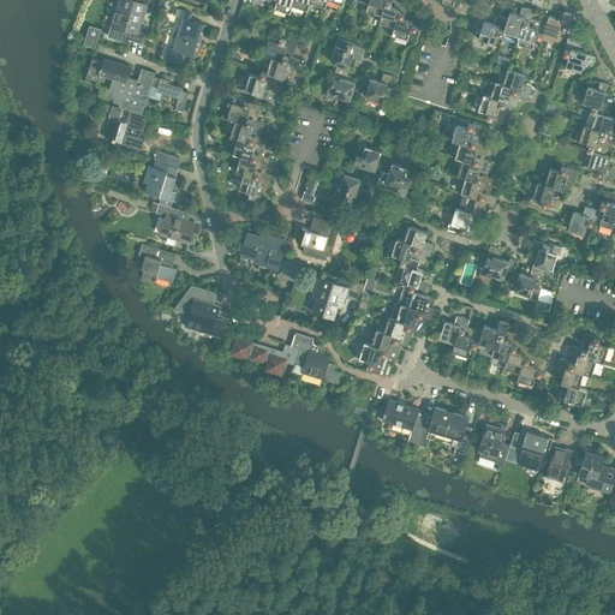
[(142,22),(148,0),(119,0),(119,5),(112,27),(114,28),(113,35),(143,43),(149,24),(142,22)]
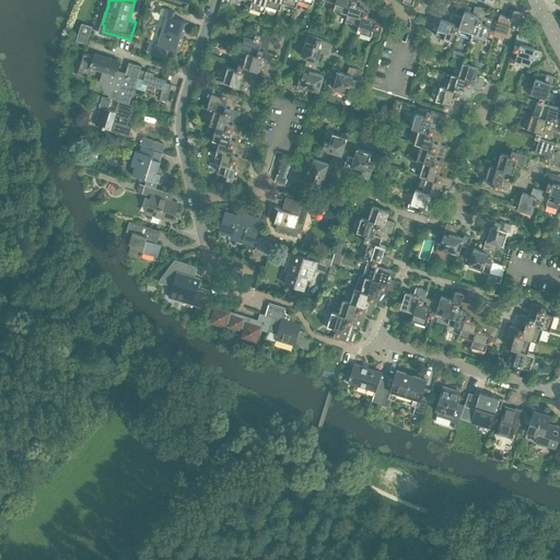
[(265,11),(267,4),(267,0),(252,0),(249,7),(265,11)]
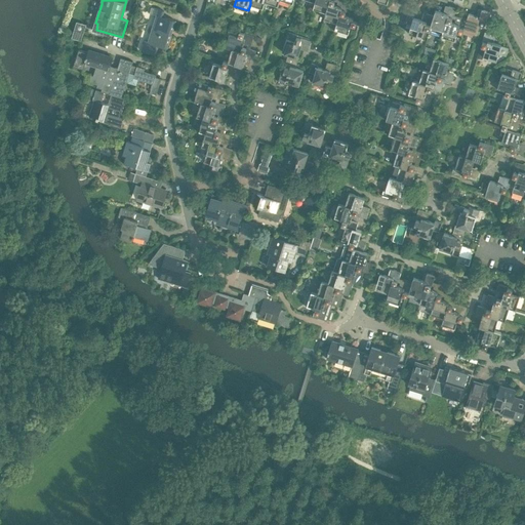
[(265,0),(250,0),(250,4),(263,8),(265,2),(265,0)]
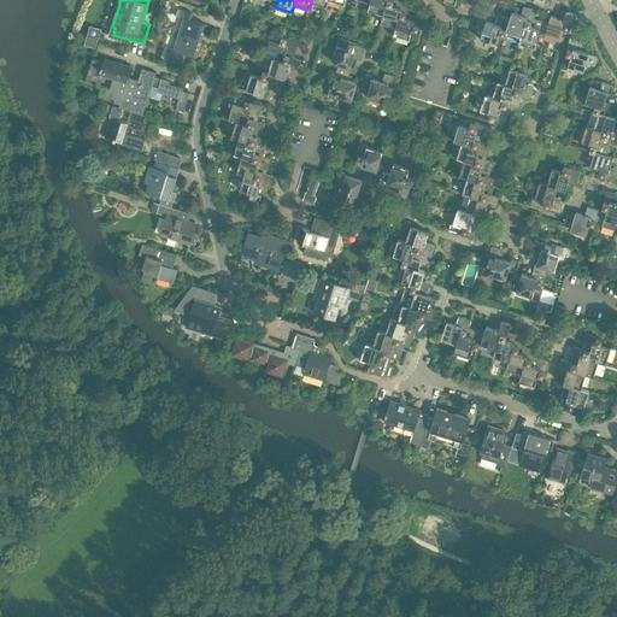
[(383,15),(386,4),(392,6),(393,1),(394,1),(394,0),(370,0),(370,3),(368,10),(383,15)]
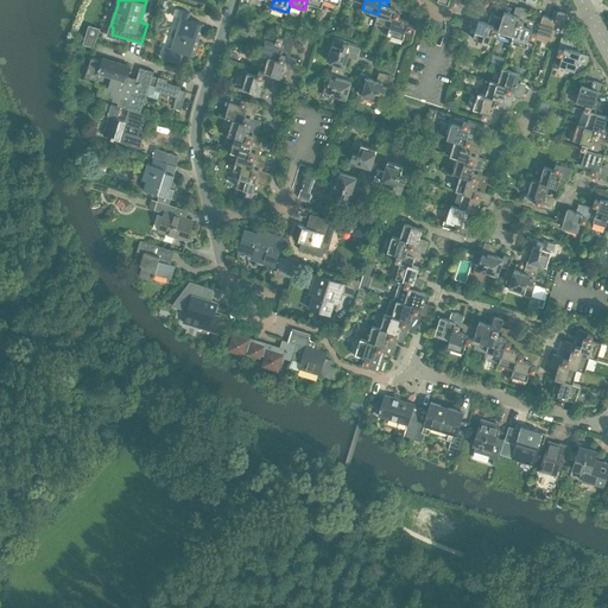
[(390,26),(393,16),(399,18),(400,13),(401,13),(405,2),(398,0),(396,0),(393,8),(386,6),(380,4),(378,14),(375,21),(390,26)]
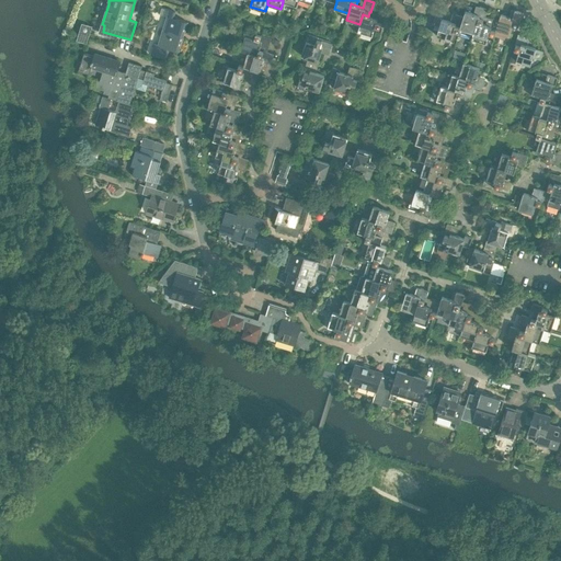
[(484,20),(485,16),(488,9),(479,7),(477,14),(465,11),(464,16),(460,27),(473,32),(474,32),(477,23),(482,24),(483,20),(484,20)]
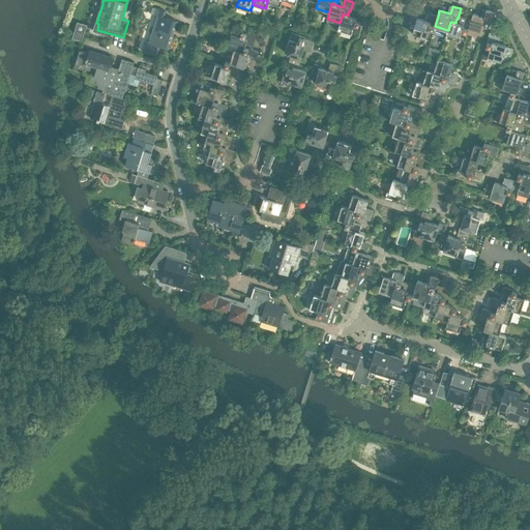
[(169,49),(177,21),(164,17),(166,11),(152,7),(151,13),(157,16),(149,42),(169,49)]
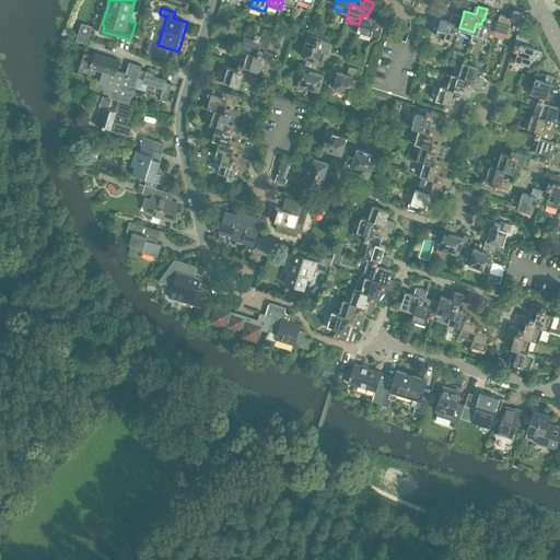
[(518,23),(522,13),(514,10),(511,19),(500,14),(498,20),(493,36),(508,41),(512,26),(516,27),(517,23),(518,23)]
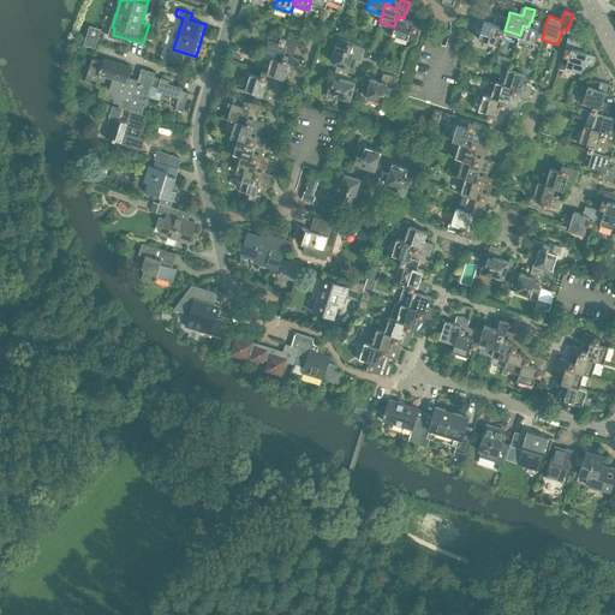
[(416,31),(418,25),(418,27),(422,15),(413,12),(411,21),(404,18),(398,16),(394,27),(392,35),(408,40),(411,29),(416,31)]
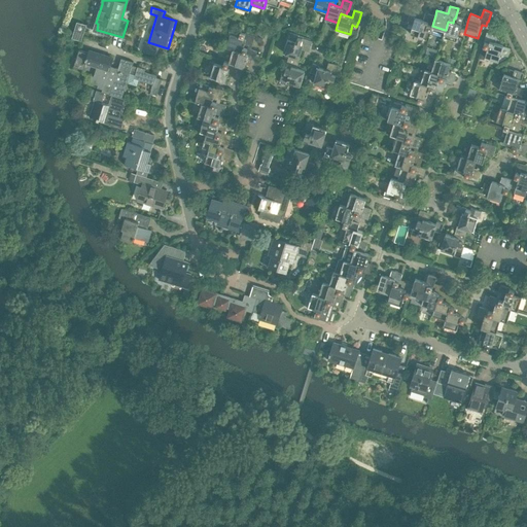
[(435,15),(428,13),(426,21),(415,18),(416,15),(409,13),(406,23),(413,25),(410,33),(423,37),(426,29),(431,31),(432,26),(435,15)]
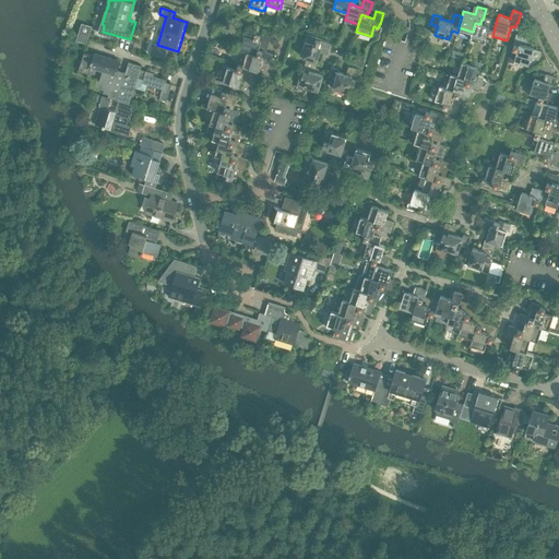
[(487,34),(492,36),(497,20),(489,18),(487,26),(480,24),(475,23),(473,32),(472,32),(470,38),(484,43),(487,34)]
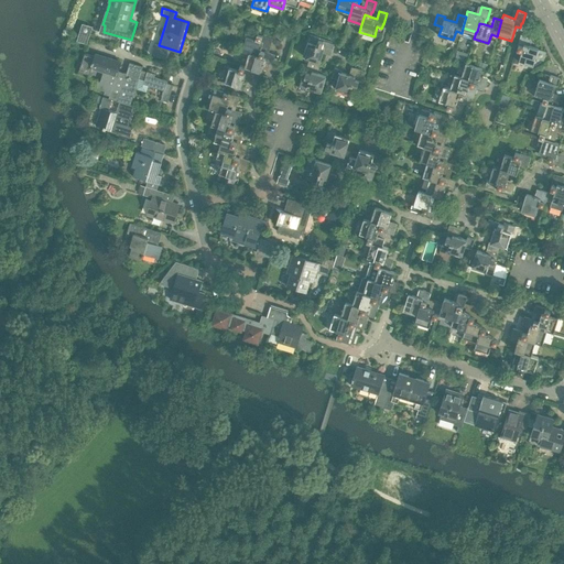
[(87,44),(93,26),(83,23),(76,41),(87,44)]
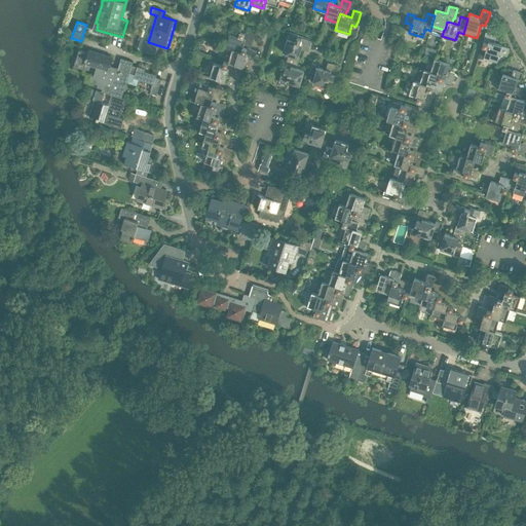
[(252,43),(255,36),(245,33),(245,34),(240,32),(240,31),(237,30),(235,31),(229,29),(228,34),(230,35),(226,47),(232,49),(241,52),(242,47),(245,41),(252,43)]
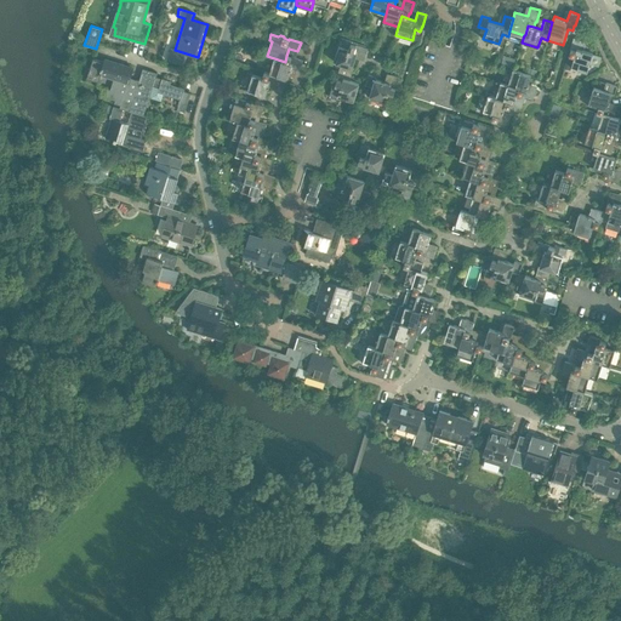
[(365,57),(368,49),(357,45),(355,45),(352,44),(352,41),(340,38),(337,46),(339,46),(334,62),(341,64),(349,67),(352,68),(357,55),(365,57)]
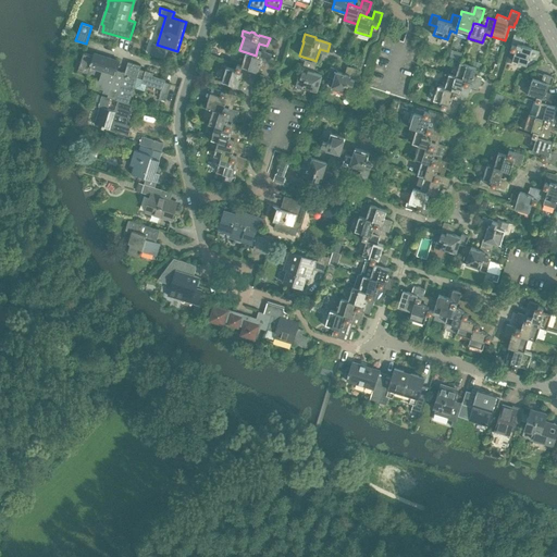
[(536,60),(540,51),(531,49),(532,48),(520,45),(522,36),(515,34),(511,45),(510,49),(515,51),(512,60),(527,64),(529,57),(536,60)]
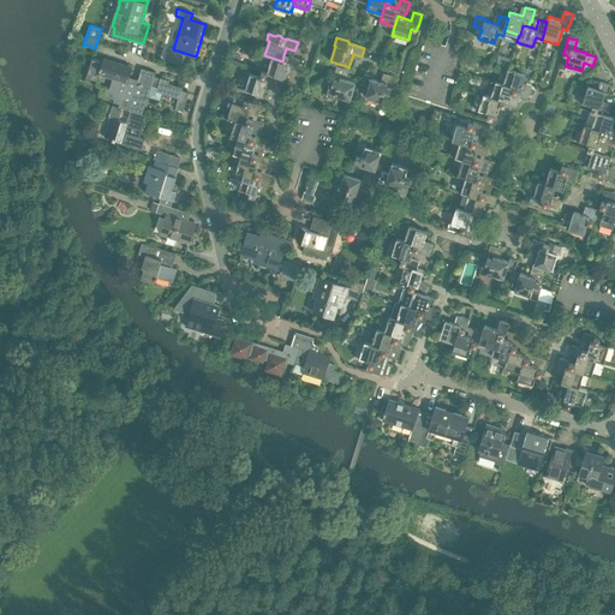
[(285,78),(288,66),(298,69),(300,60),(288,57),(284,55),(282,61),(272,58),(267,72),(262,71),(279,77),(285,78)]
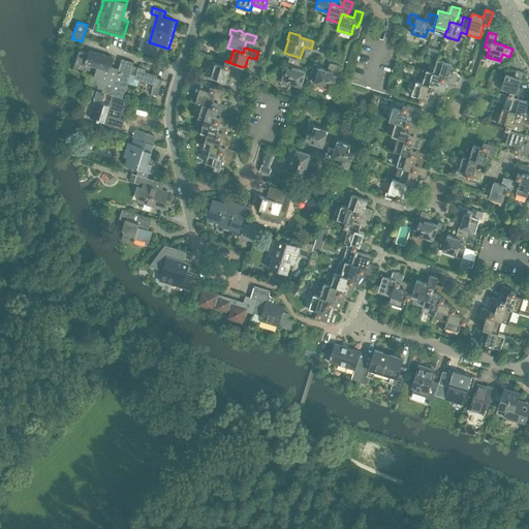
[(111,95),(119,68),(111,66),(114,58),(90,51),(89,53),(80,50),(73,67),(84,70),(86,63),(97,66),(94,76),(92,75),(89,83),(98,86),(97,88),(102,90),(102,92),(111,95)]
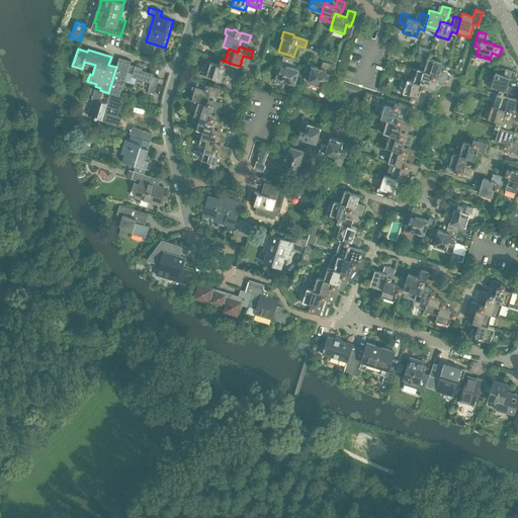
[(294,85),(299,70),(288,66),(291,56),(284,54),(280,66),(281,67),(279,70),(278,70),(274,80),(281,82),(282,81),(294,85)]
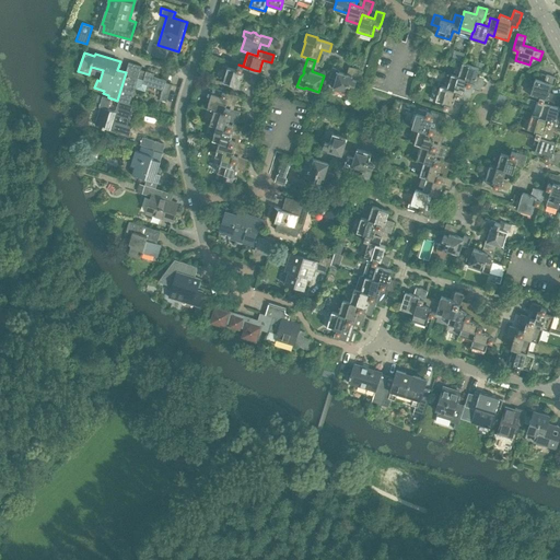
[(163,90),(160,100),(166,102),(172,84),(165,82),(166,80),(153,76),(154,73),(147,70),(146,73),(140,71),(141,66),(129,62),(117,101),(129,104),(135,88),(146,92),(148,84),(163,90)]
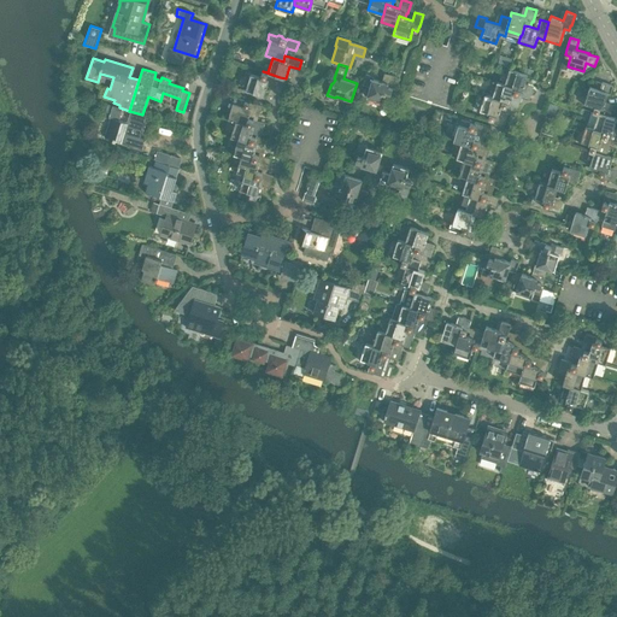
[(523,87),(528,75),(510,69),(505,84),(516,87),(513,93),(518,94),(518,95),(529,99),(533,90),(523,87)]
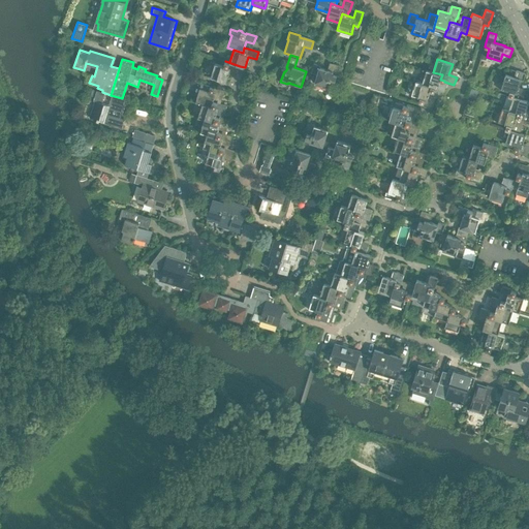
[(238,73),(240,66),(225,61),(223,66),(215,63),(211,76),(226,82),(229,71),(238,73)]
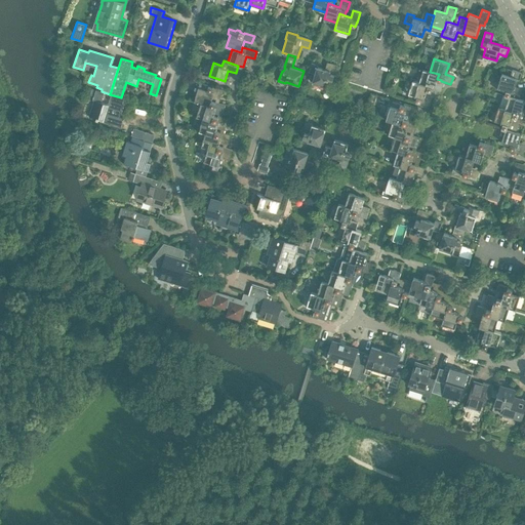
[(333,79),(334,75),(335,75),(338,66),(330,63),(328,71),(318,67),(318,65),(312,63),(309,72),(315,74),(312,82),(325,86),(325,88),(331,90),(335,80),(333,79)]
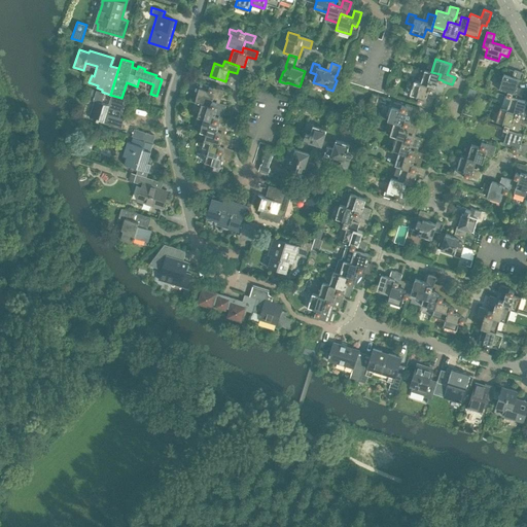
[(436,85),(438,79),(441,74),(431,72),(424,70),(421,82),(429,85),(428,91),(432,92),(432,93),(442,96),(444,88),(436,85)]
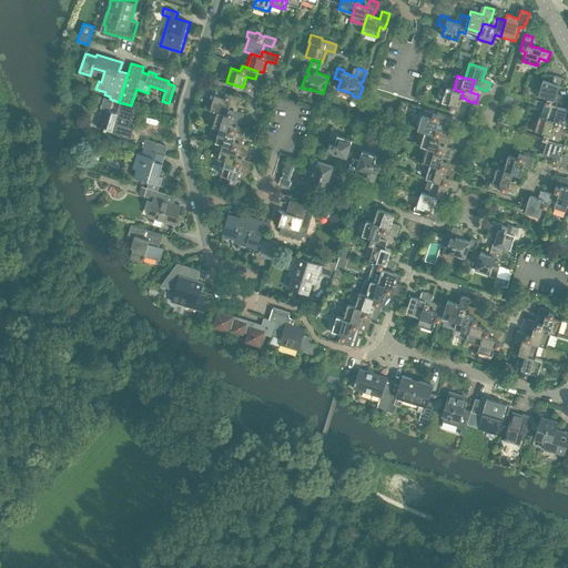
[(556,97),(557,93),(559,85),(563,87),(565,79),(554,75),(551,82),(543,80),(538,94),(547,98),(546,103),(550,104),(561,108),(561,107),(564,100),(556,97)]
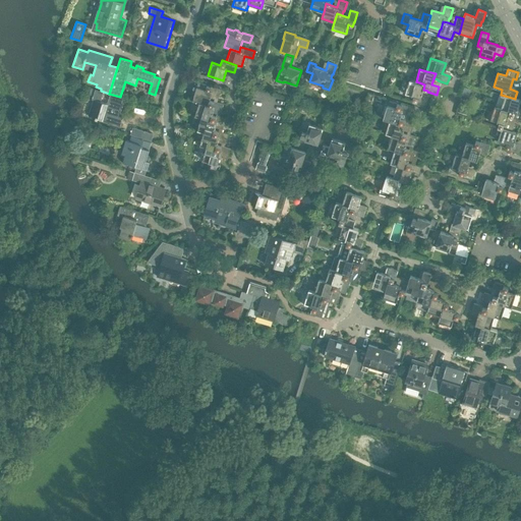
[(421,96),(423,90),(424,84),(416,81),(409,79),(405,93),(407,94),(406,97),(410,99),(411,95),(413,96),(412,100),(416,102),(426,105),(428,98),(421,96)]
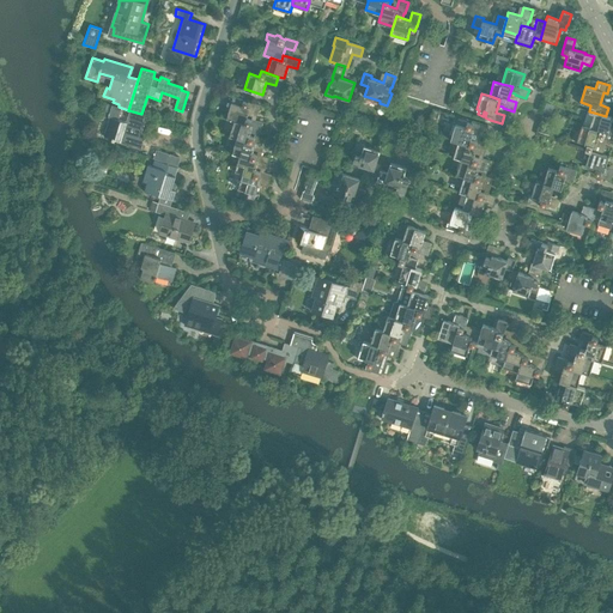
[(247,119),(249,111),(258,114),(260,105),(249,102),(248,102),(243,101),(242,105),(231,103),(226,119),(235,121),(246,125),(247,119)]
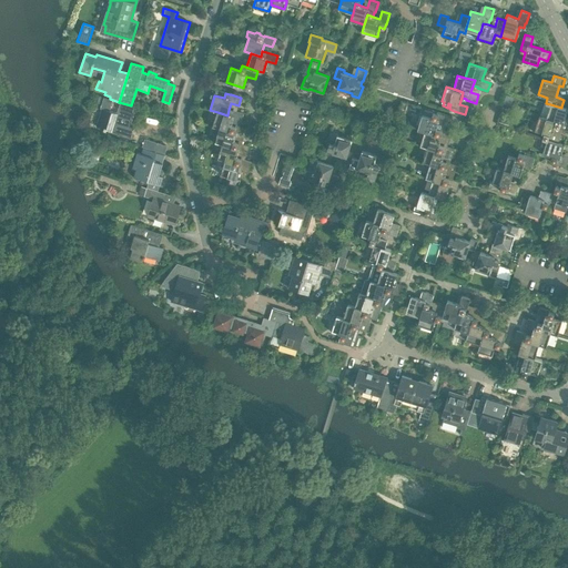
[(308,132),(307,131),(312,117),(313,118),(314,113),(313,113),(315,108),(298,102),(294,101),(277,95),(276,101),(275,101),(274,105),(275,105),(270,120),(269,123),(264,138),(262,142),(263,142),(262,148),(273,151),(280,153),(298,160),(301,153),(302,154),(303,150),(302,150),(306,135),(307,135),(308,132)]
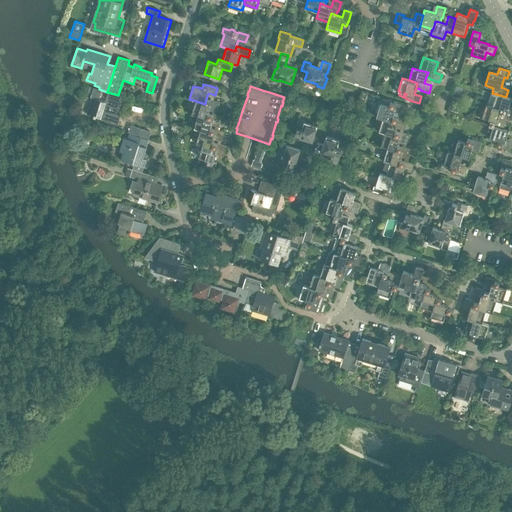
[(118,110),(123,96),(118,95),(107,92),(99,89),(94,88),(90,97),(92,98),(87,113),(94,116),(94,117),(96,117),(96,116),(118,123),(121,115),(115,113),(116,110),(118,110)]
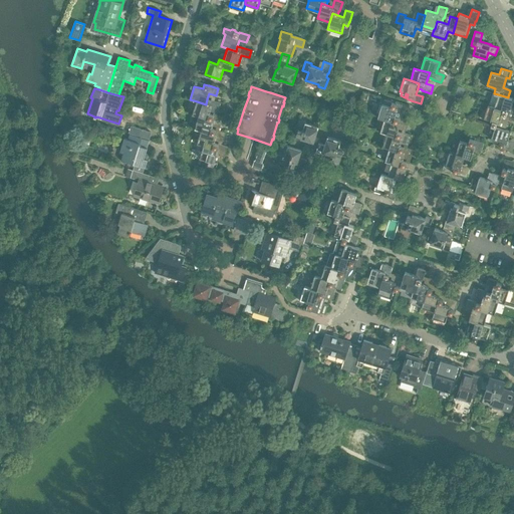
[(513,110),(510,109),(513,98),(508,96),(508,97),(498,94),(494,106),(503,109),(501,114),(502,114),(506,115),(505,116),(513,118),(513,110)]
